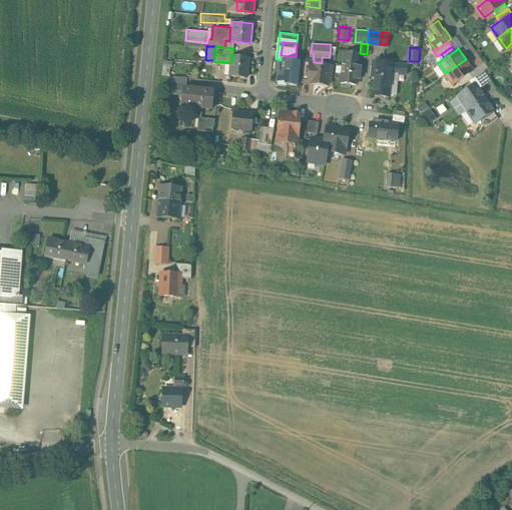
[(358,52),(345,51),(344,62),(345,63),(357,64),(358,52)]
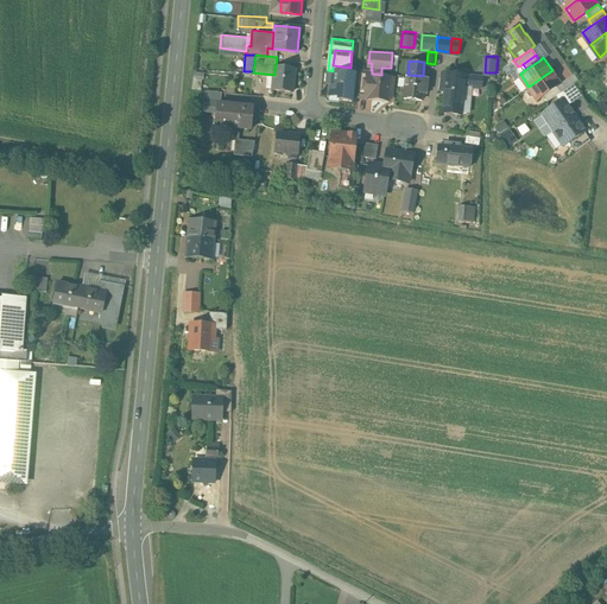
[(276,65),(274,75),(273,88),(292,89),(295,68),(276,65)]
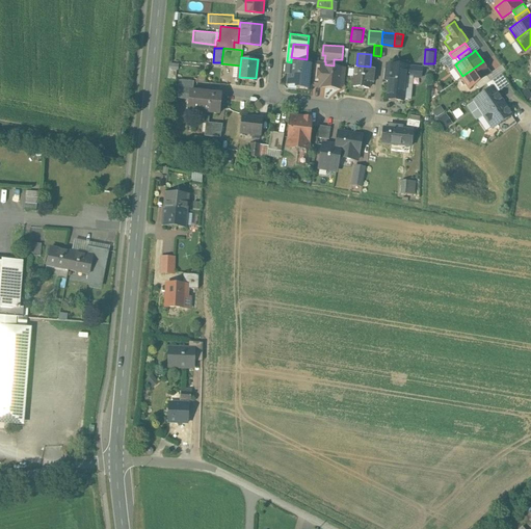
[(324,61),(316,60),(315,63),(313,83),(322,84),(325,64),(325,61),(324,61)]
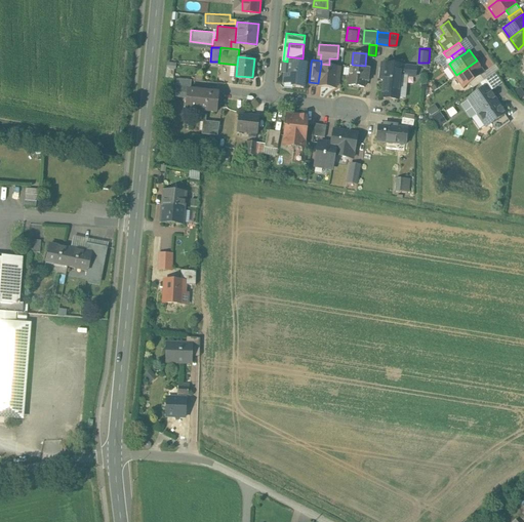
[(301,62),(288,61),(288,62),(287,62),(283,61),(282,71),(286,71),(285,80),(294,81),(293,84),(309,86),(309,82),(311,63),(301,62)]
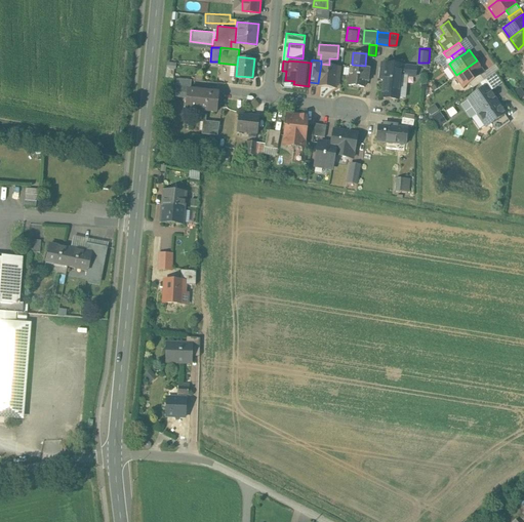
[(477,61),(456,75),(464,85),(481,73),(484,71),(477,61)]
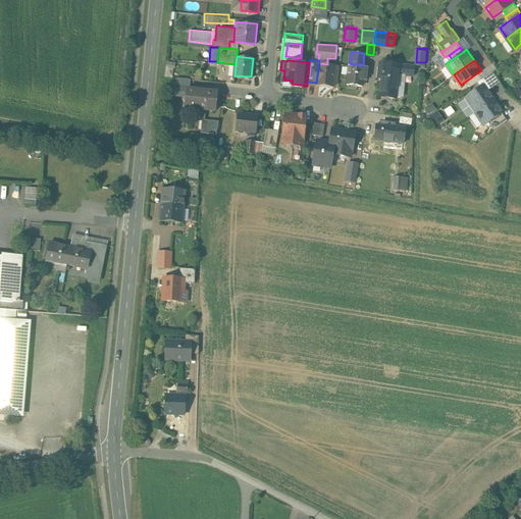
[(401,63),(380,61),(378,76),(382,76),(380,95),(397,97),(400,72),(400,64),(401,63)]
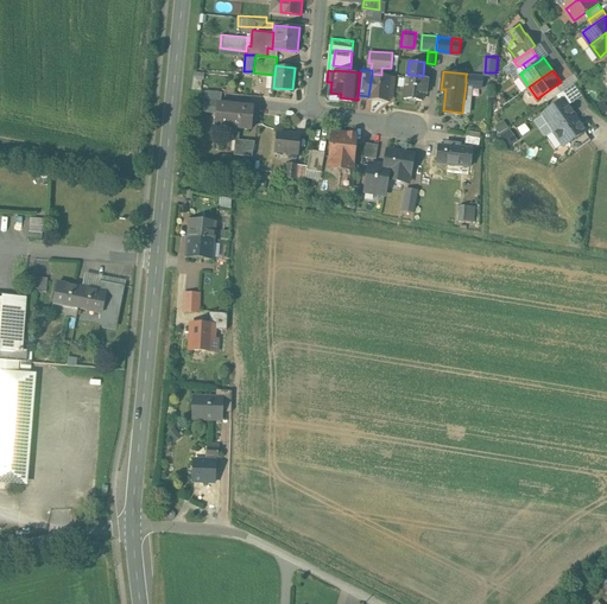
[(381,75),(372,74),(368,96),(390,99),(392,75),(381,75)]
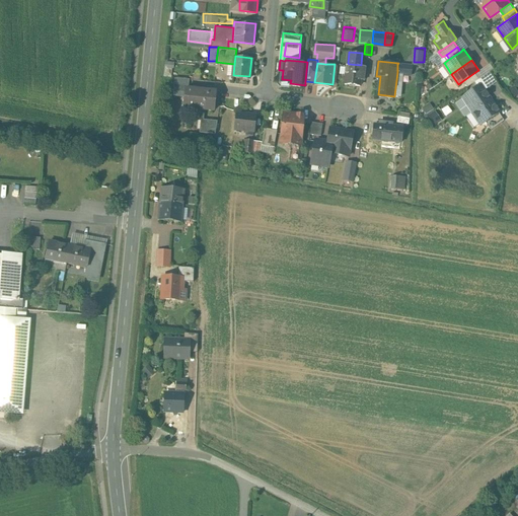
[(361,65),(349,64),(348,72),(346,72),(345,82),(361,83),(362,74),(365,75),(366,66),(361,65)]
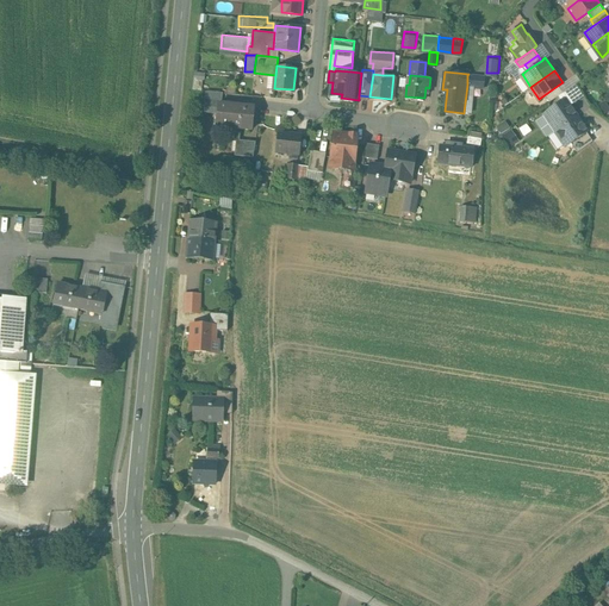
[(485,76),(467,75),(467,85),(484,87),(485,76)]
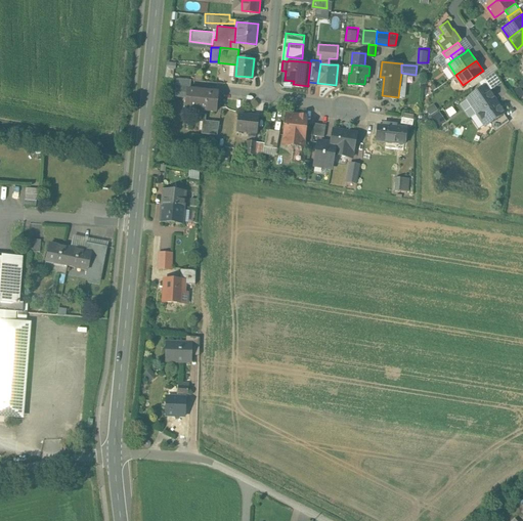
[(480,73),(469,81),(472,86),(483,78),(480,73)]
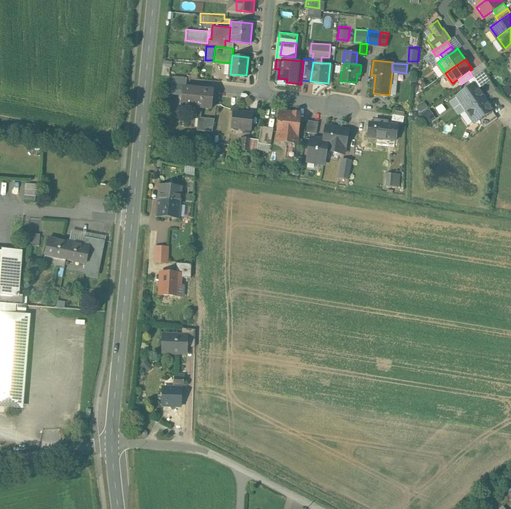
[(187,76),(173,75),(172,87),(183,88),(184,85),(186,85),(187,76)]
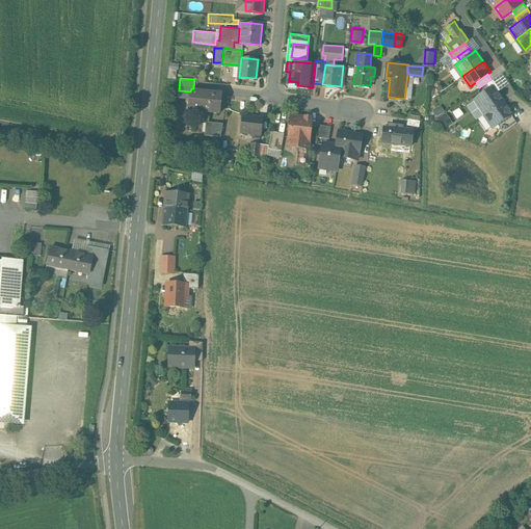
[(494,78),(487,82),(490,87),(494,85),(497,89),(500,87),(494,78)]
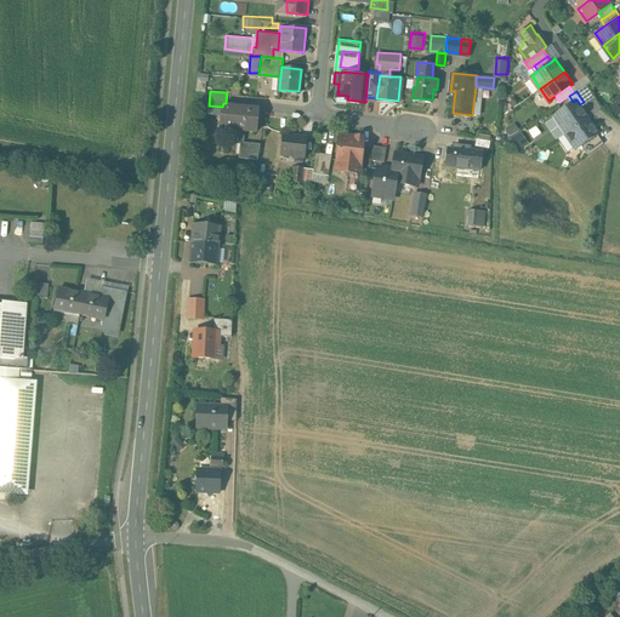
[(573,102),(555,115),(567,132),(589,116),(580,104),(576,100),(573,102)]
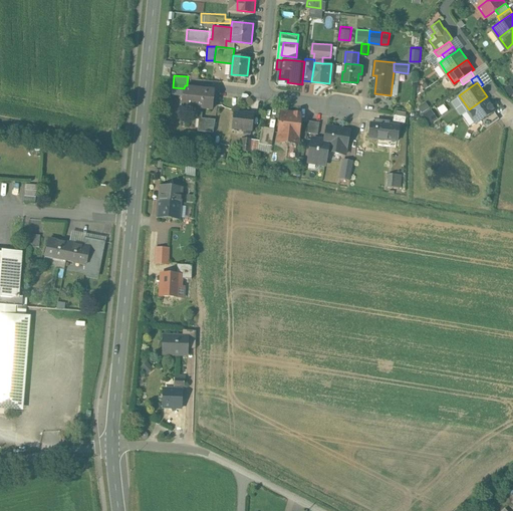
[(187,85),(185,85),(184,88),(183,104),(195,105),(203,106),(212,107),(213,99),(212,98),(213,88),(187,85)]
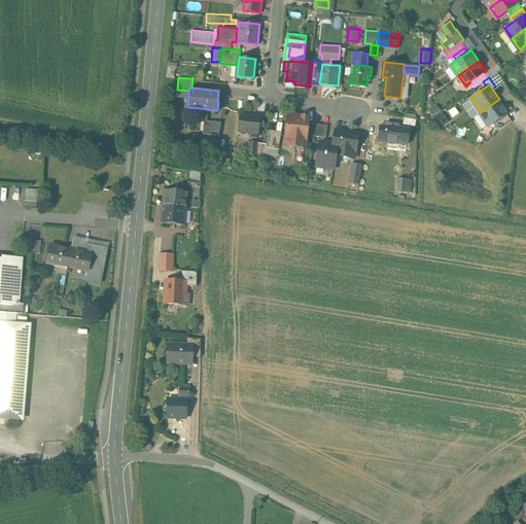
[(499,99),(481,112),(489,125),(493,121),(506,112),(509,111),(505,106),(503,106),(499,99)]
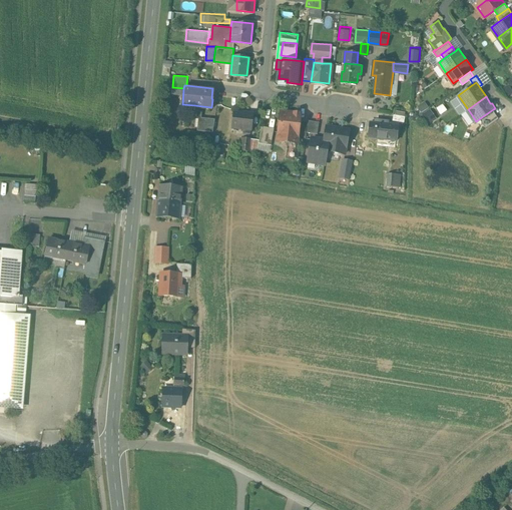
[(426,99),(418,103),(422,109),(430,105),(426,99)]
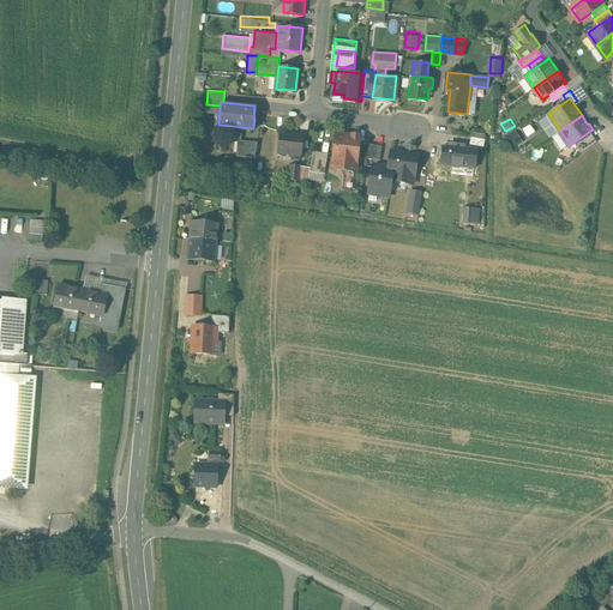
[(242,127),(233,126),(232,138),(241,139),(242,127)]
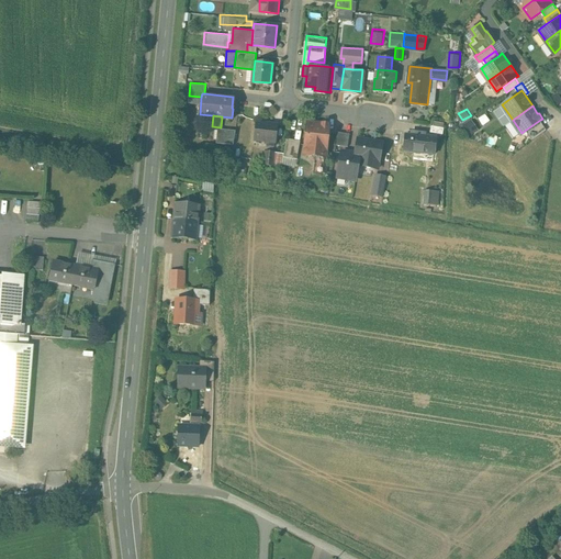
[(462,121),(470,133),(480,127),(472,115),(462,121)]
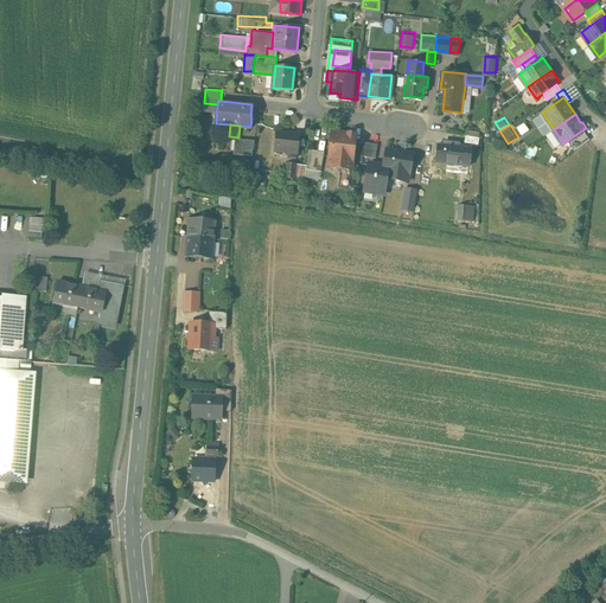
[(584,129),(568,140),(575,149),(591,139),(584,129)]
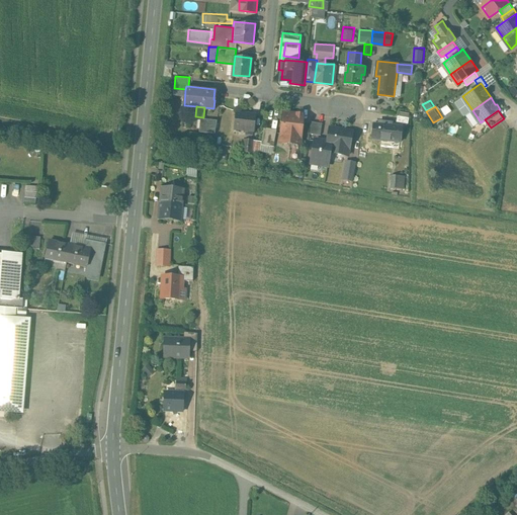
[(248,112),(237,111),(235,127),(254,130),(256,112),(248,111),(248,112)]
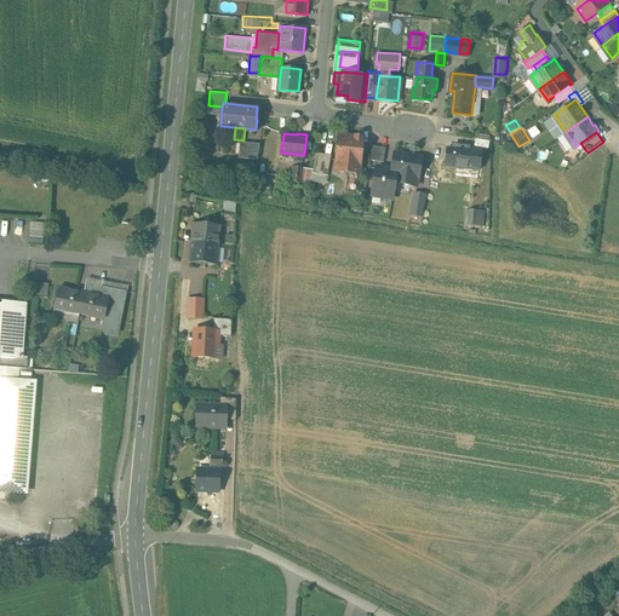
[(364,136),(340,133),(337,161),(360,163),(364,136)]
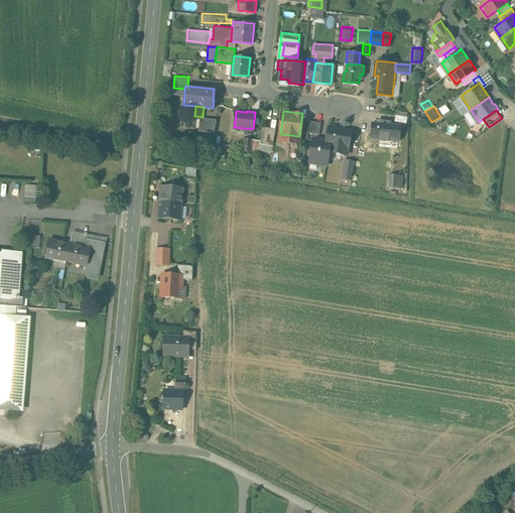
[(217,118),(203,117),(205,118),(204,130),(215,131),(217,118)]
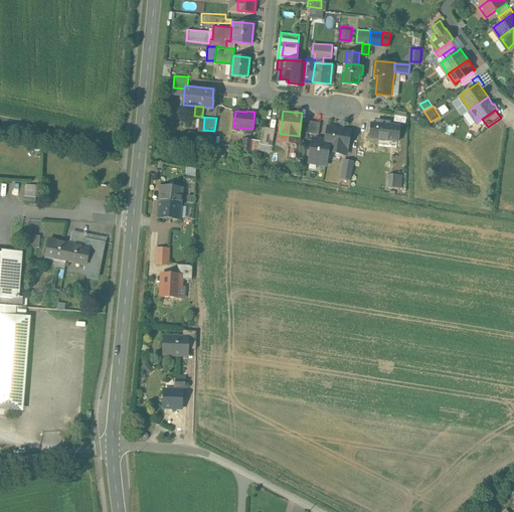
[(321,121),(311,119),(309,131),(319,133),(321,121)]
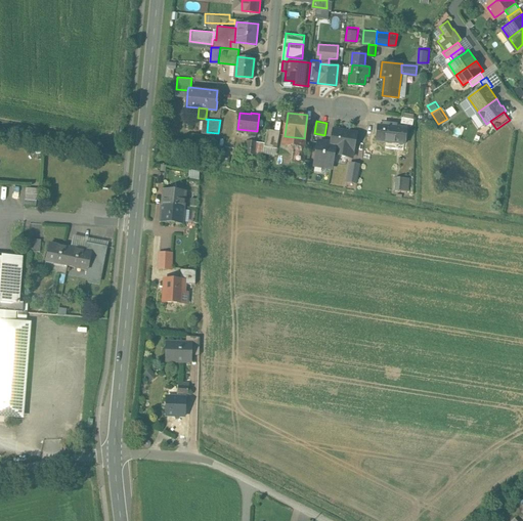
[(389,124),(379,123),(378,139),(395,140),(396,136),(396,135),(396,125),(397,122),(390,121),(389,124)]
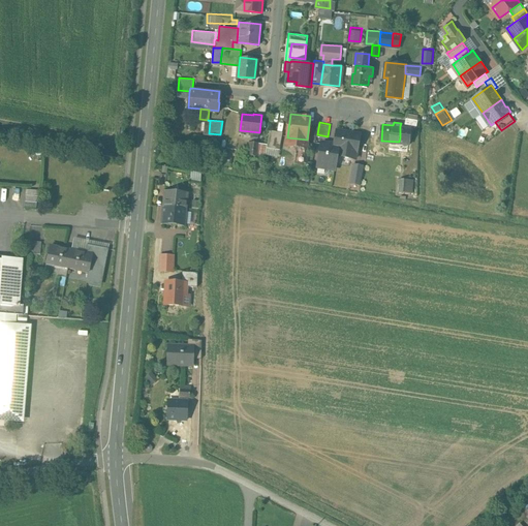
[(410,127),(400,126),(400,136),(400,137),(399,142),(398,145),(408,146),(409,138),(410,127)]
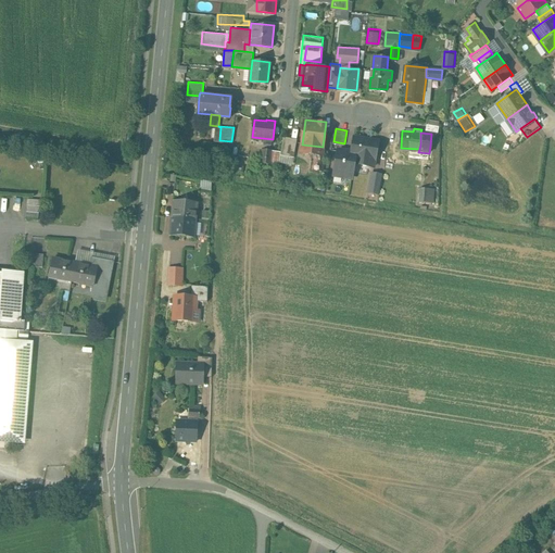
[(298,137),(284,135),(281,150),(281,153),(294,155),(298,137)]
